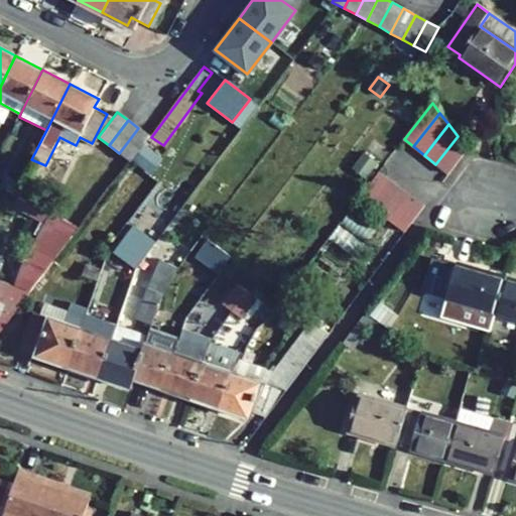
[(138,128),(119,153),(130,161),(149,136),(138,128)]
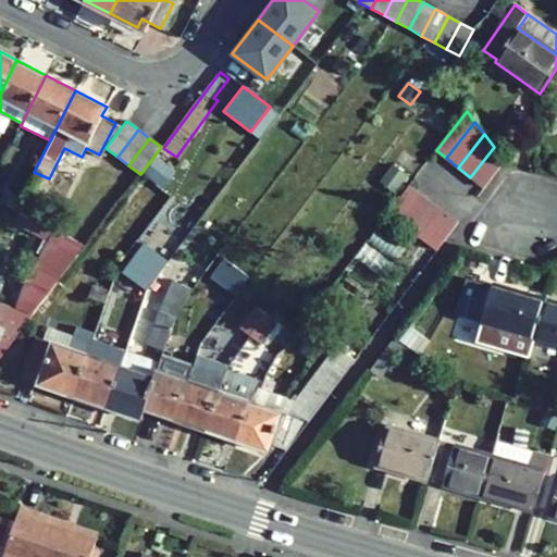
[(494,147),(470,177),(483,187),(504,160),(494,147)]
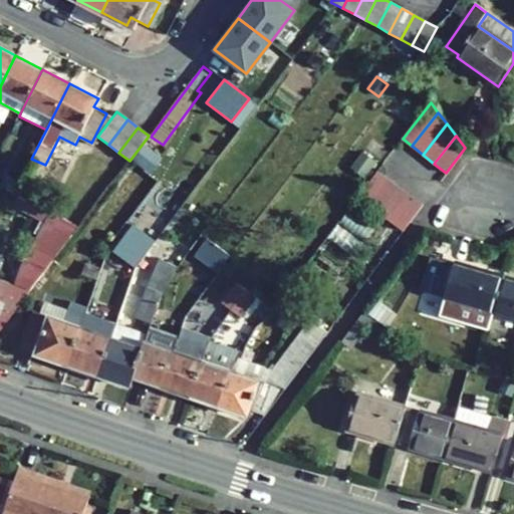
[(352,165),(366,175),(375,162),(361,153),(352,165)]
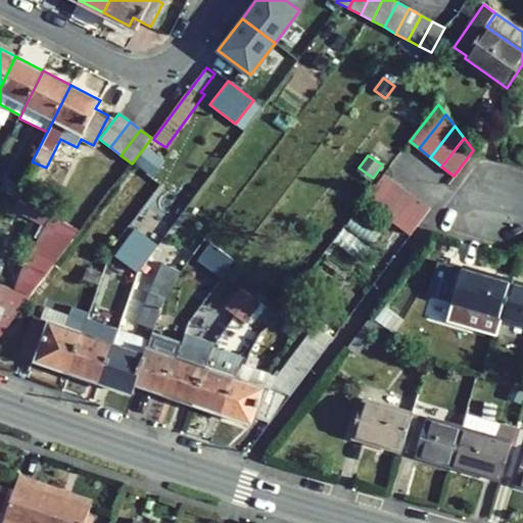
[(365,201),(376,209),(395,184),(384,176),(365,201)]
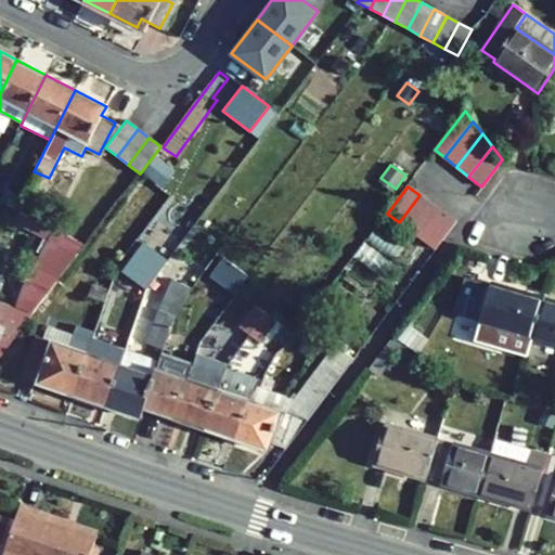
[(21,198),(5,191),(1,202),(15,209),(21,198)]
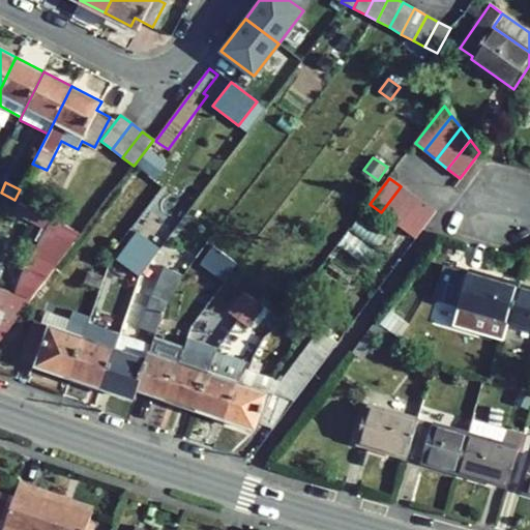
[(412,195),(401,186),(381,212),(392,221),(412,195)]
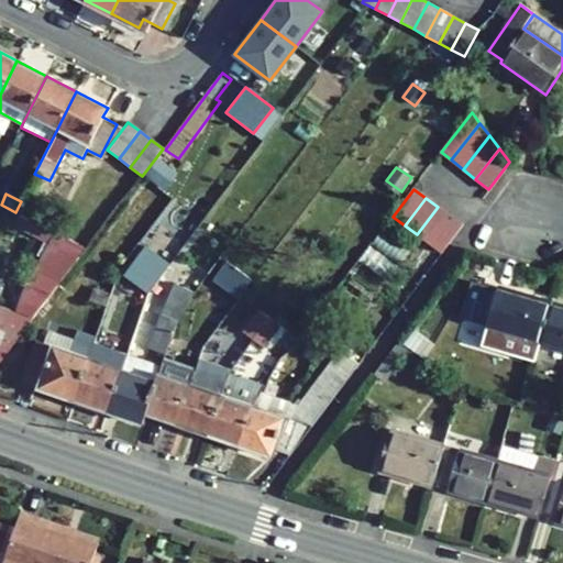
[(438,207),(417,234),(429,243),(450,216),(438,207)]
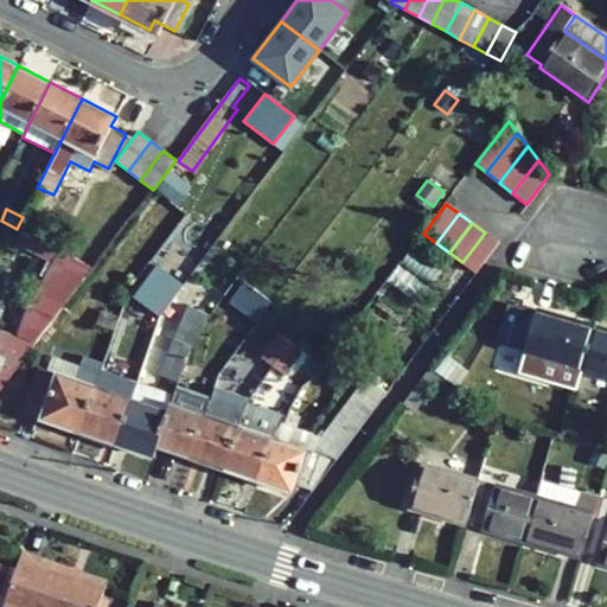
[(498,242),(485,232),(462,262),(475,273),(498,242)]
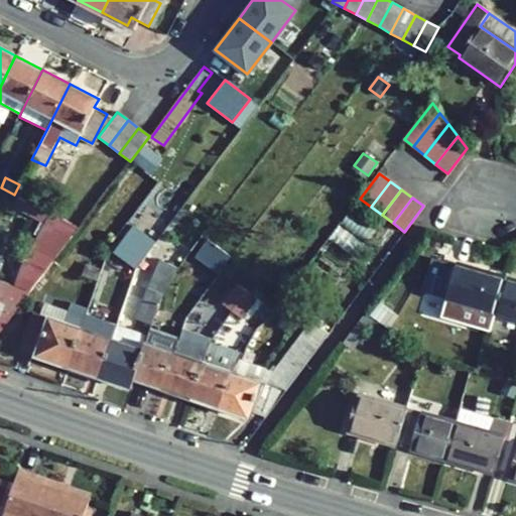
[(19,209),(46,223),(51,213),(24,200),(19,209)]
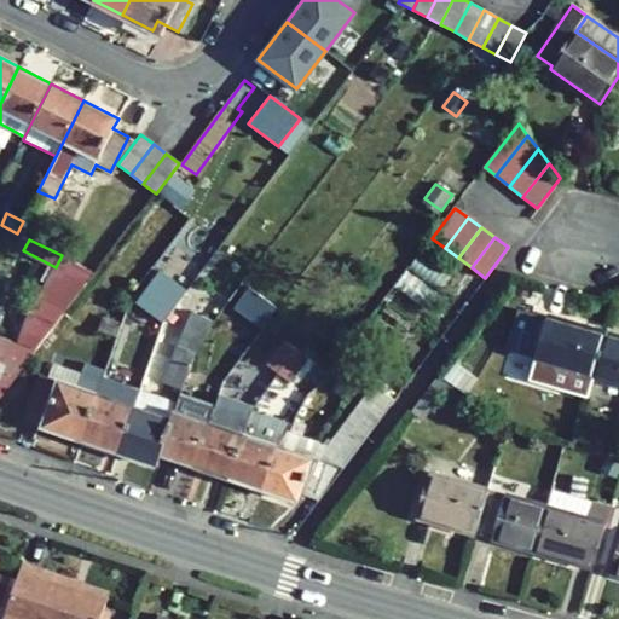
[(74,277),(84,282),(88,271),(79,266),(74,277)]
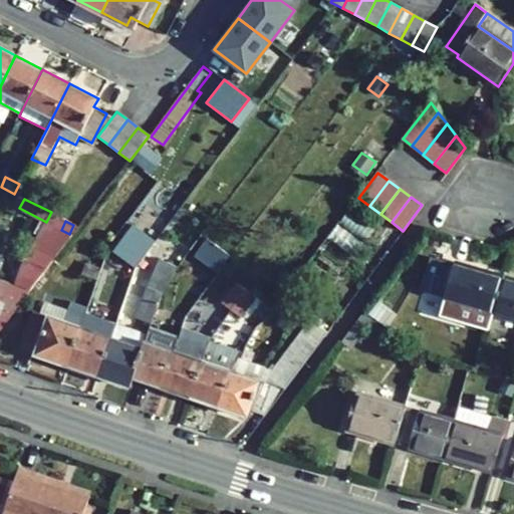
[(136,269),(155,243),(133,226),(113,252),(136,269)]
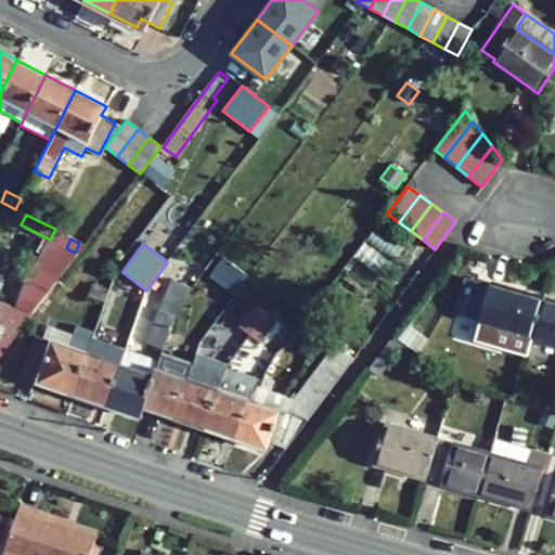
[(39,276),(54,283),(74,254),(59,245),(39,276)]
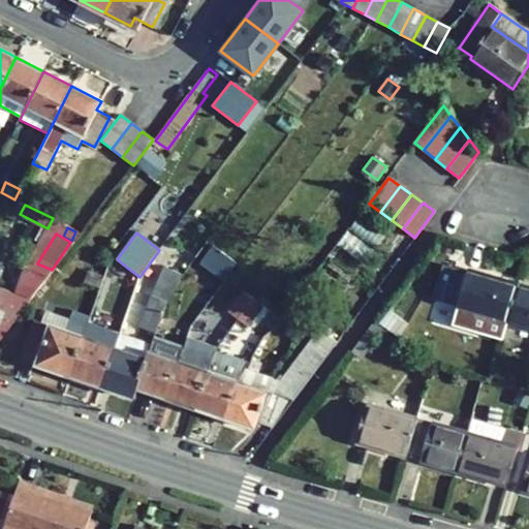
[(199,262),(223,281),(237,262),(212,245),(199,262)]
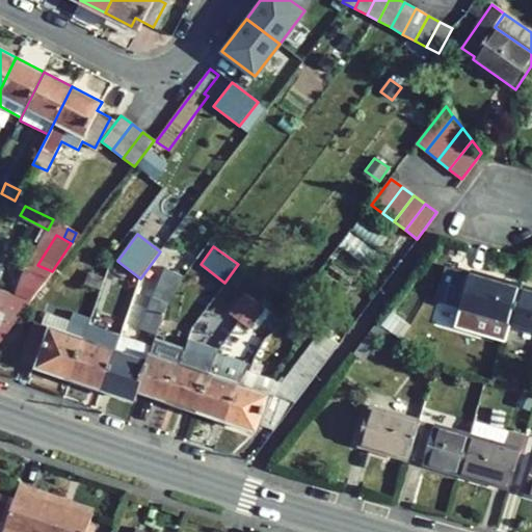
[(28,263),(26,269),(37,272),(40,267),(28,263)]
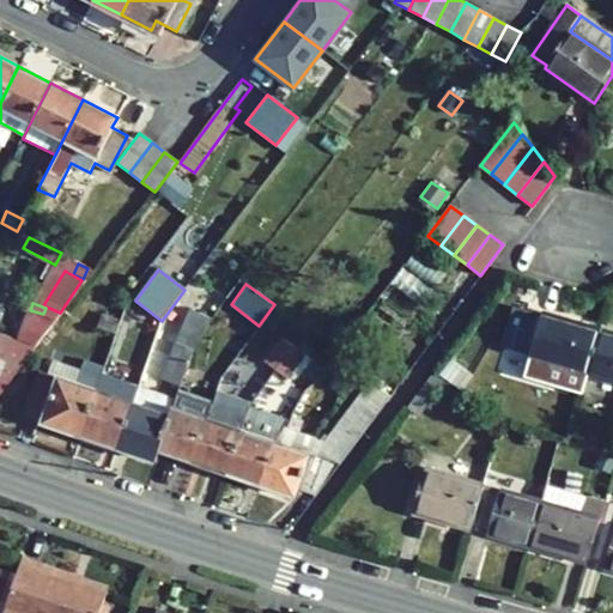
[(162,380),(181,387),(193,350),(213,319),(189,308),(162,380)]
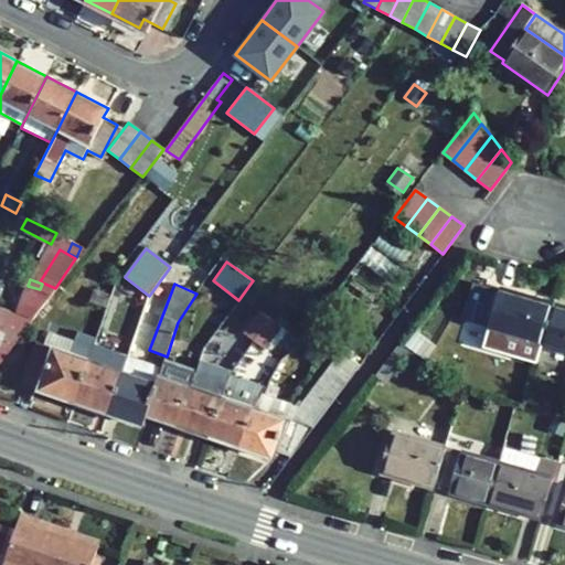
[(478,285),(467,321),(472,322),(483,286),(478,285)]
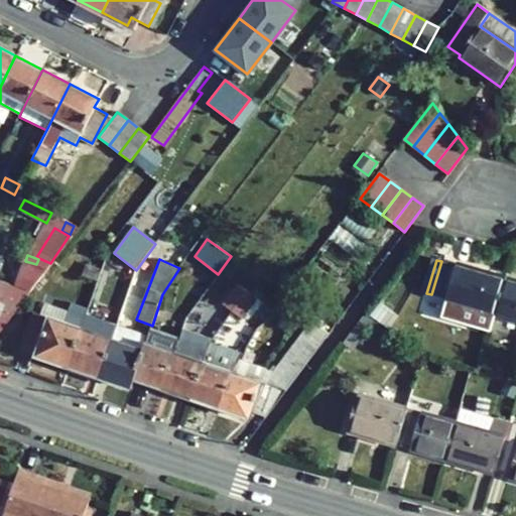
[(0,331),(48,268),(36,264),(25,261),(15,287),(0,281),(0,331)]
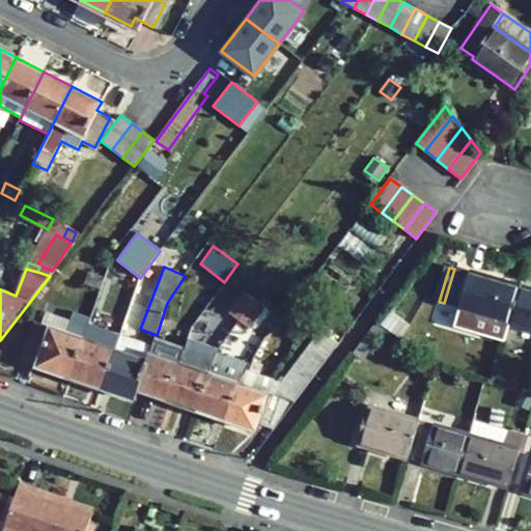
[(459,308),(458,309),(509,324),(520,286),(454,269),(444,303),(459,308)]
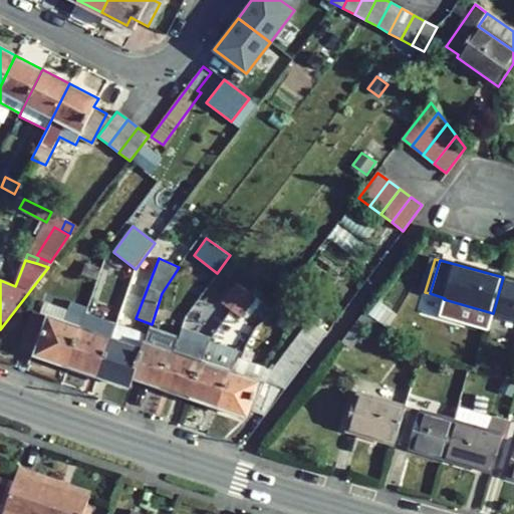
[(81,273),(97,279),(100,269),(84,263),(81,273)]
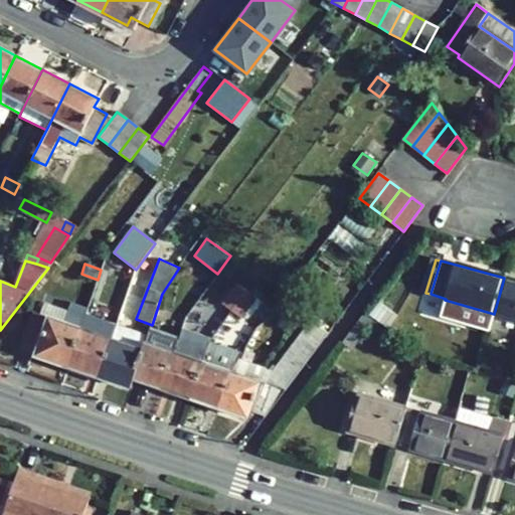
[(514,281),(504,278),(494,314),(514,319),(514,281)]
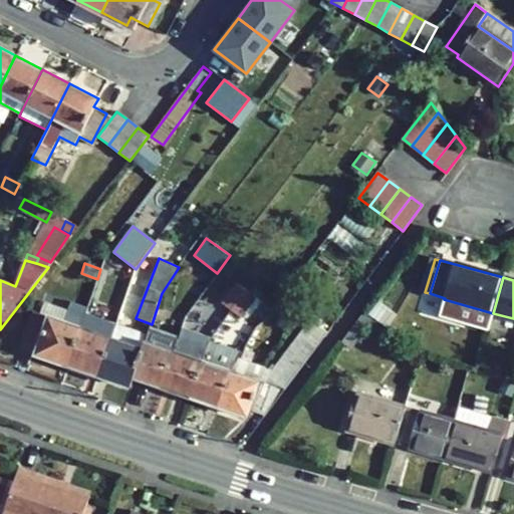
[(222,304),(231,310),(247,290),(238,283),(222,304)]
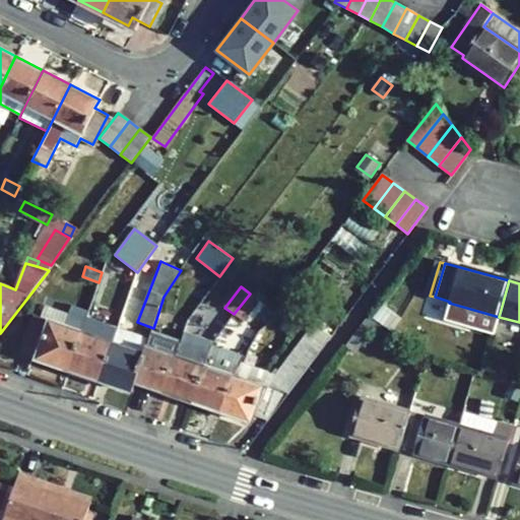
[(234,314),(242,320),(258,300),(250,294),(234,314)]
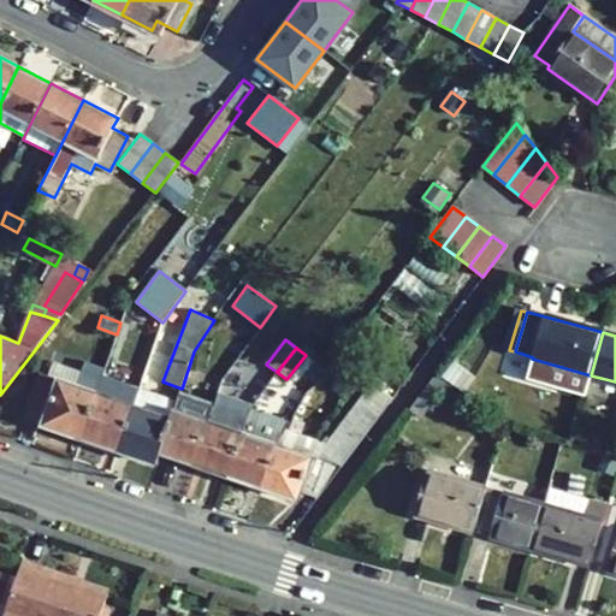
[(532,359),(527,377),(586,392),(591,375),(532,359)]
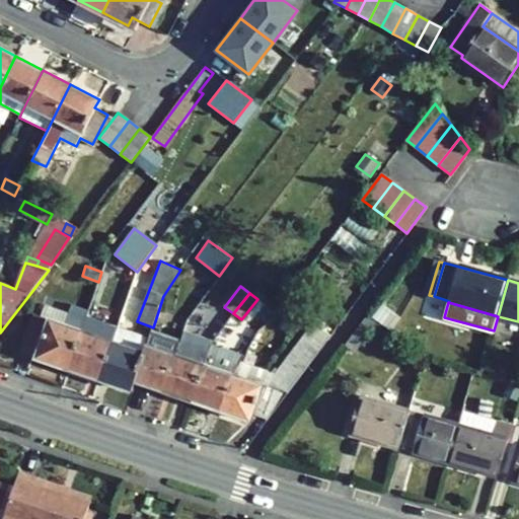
[(20,352),(68,369),(86,317),(88,310),(72,305),(69,313),(65,324),(41,316),(33,314),(20,352)]
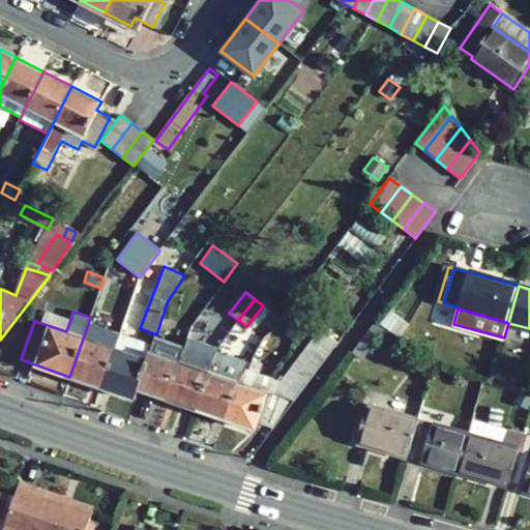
[(70,320),(46,312),(41,323),(66,331),(70,320)]
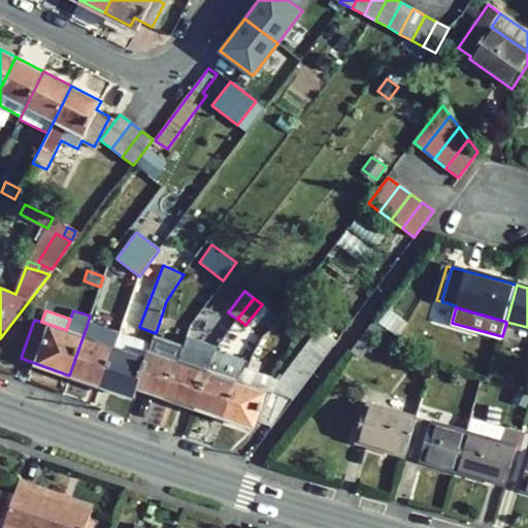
[(373,320),(350,351),(358,357),(377,331),(382,326),(373,320)]
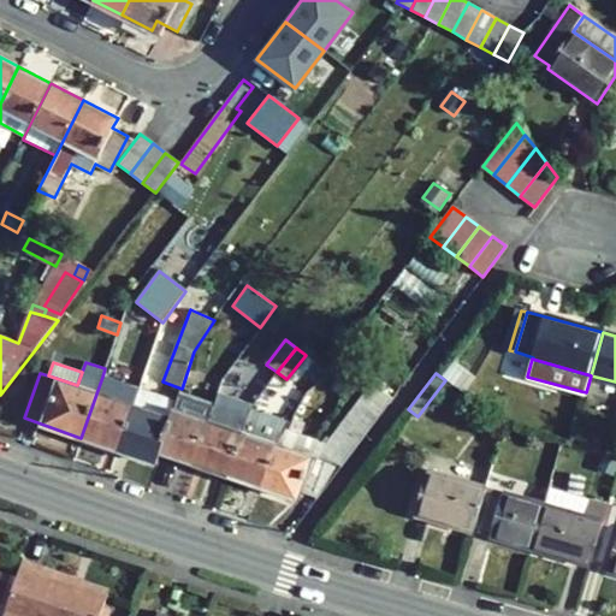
[(134,404),(138,390),(102,377),(81,438),(118,450),(134,404)]
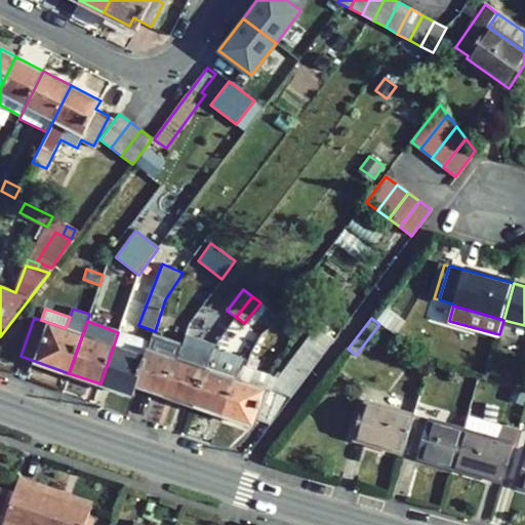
[(239,369),(224,416),(253,427),(255,419),(271,425),(335,339),(325,333),(328,328),(320,322),(278,378),(242,366),(239,369)]
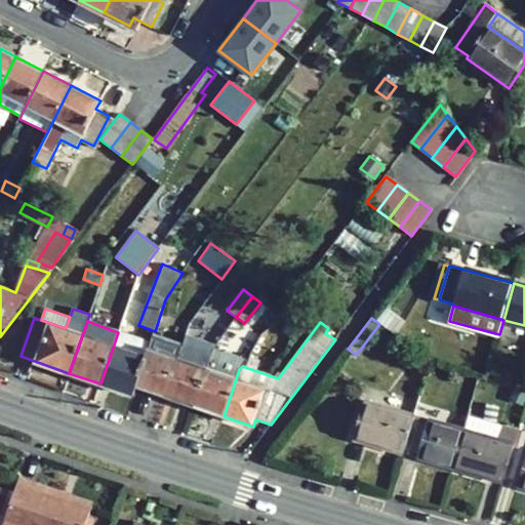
[(379,324),(375,329),(387,337),(390,332),(379,324)]
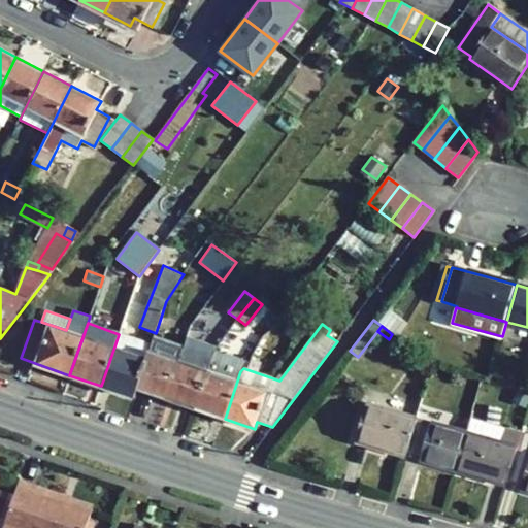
[(392,334),(389,339),(396,343),(399,339),(392,334)]
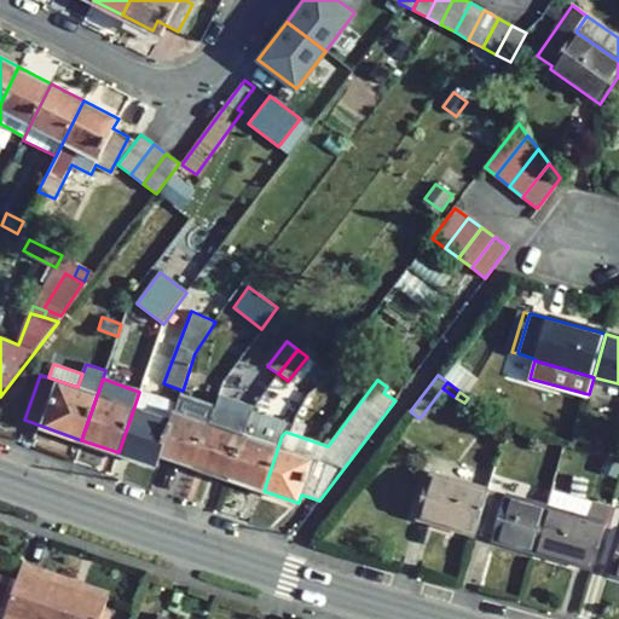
[(214,409),(194,467),(229,479),(252,411),(253,408),(219,395),(214,409)]
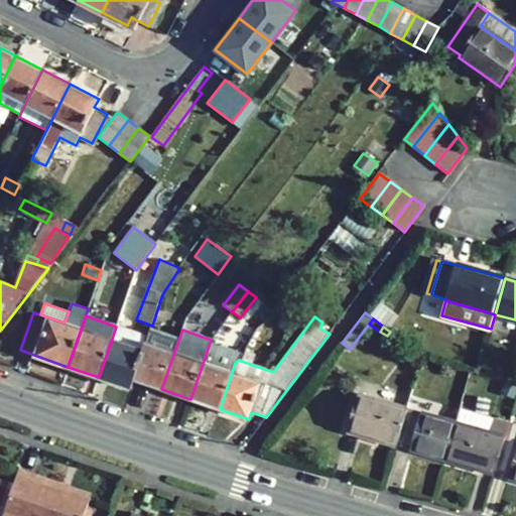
[(178,341),(150,332),(143,350),(133,379),(161,389),(178,341)]
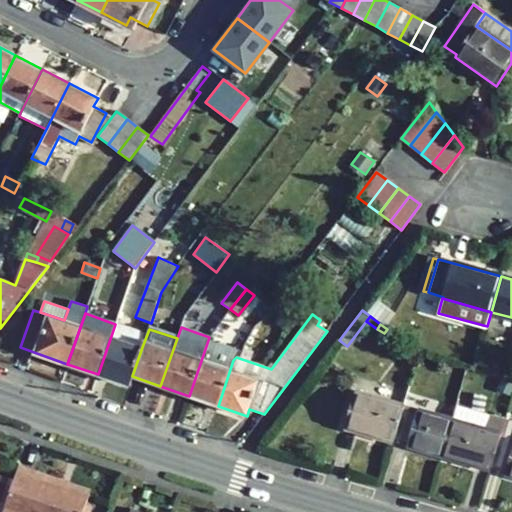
[(98,374),(129,385),(132,376),(142,347),(111,336),(98,374)]
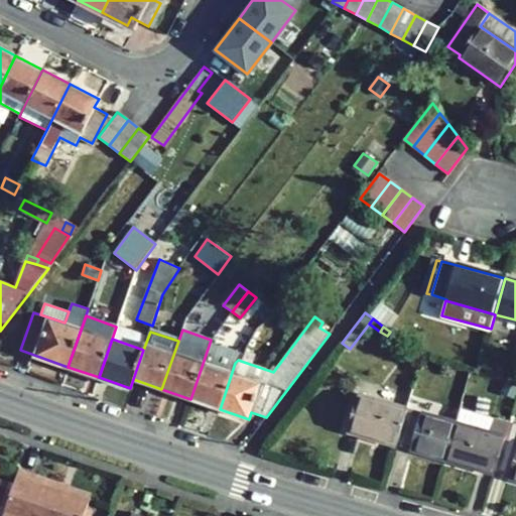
[(210,343),(190,399),(220,409),(235,363),(238,360),(242,354),(210,343)]
